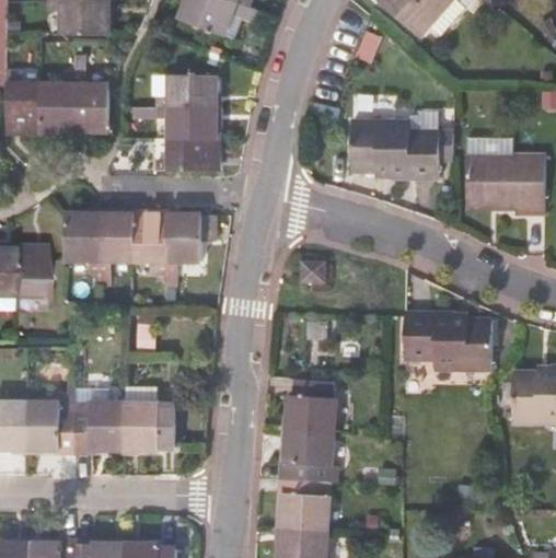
[(47,0),(47,6),(60,6),(60,31),(106,31),(106,0),(47,0)]
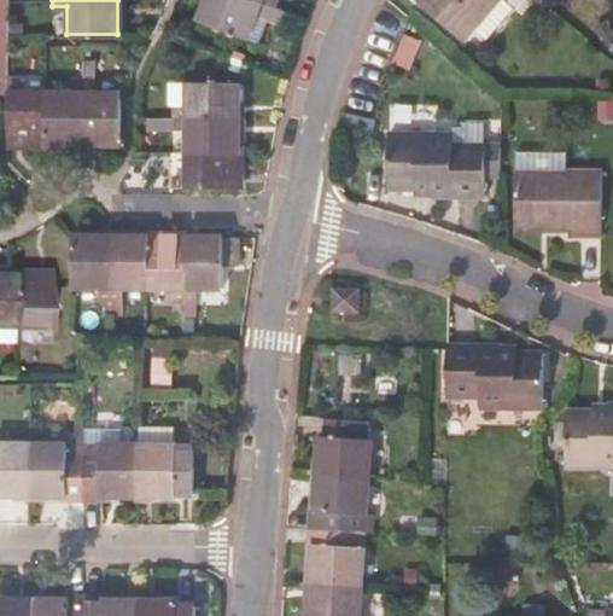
[(274,10),(266,7),(246,0),(199,0),(193,19),(240,38),(250,13),(258,17),(269,21),(274,10)]
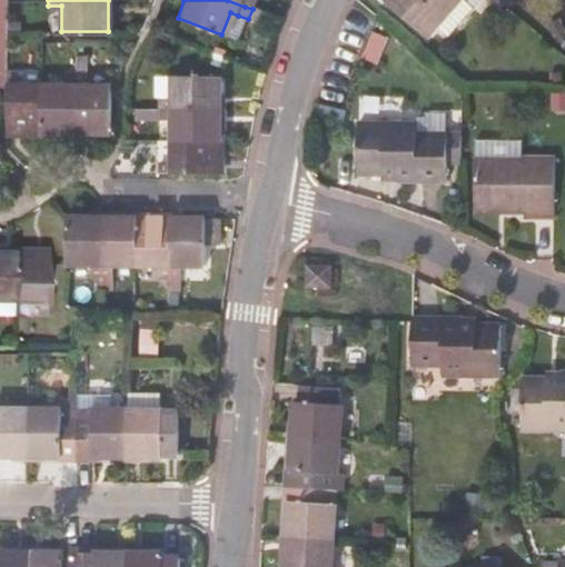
[(378,0),(377,1),(419,39),(433,25),(454,0),(458,3),(461,0),(378,0)]
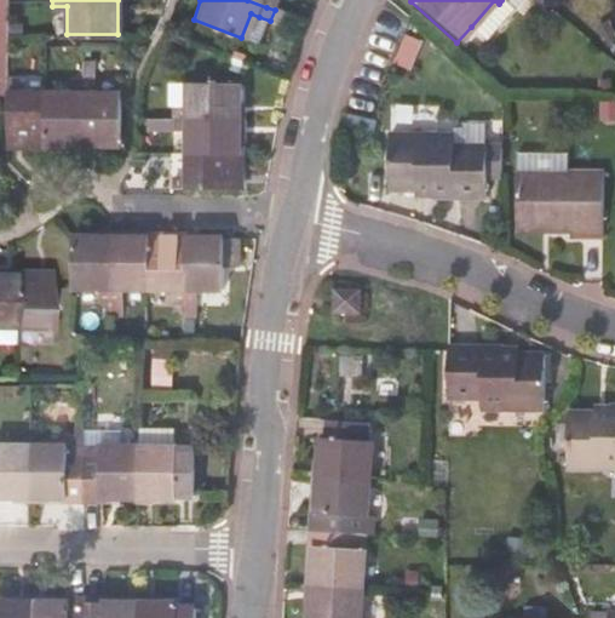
[(507,12),(499,4),(494,0),(471,27),(484,39),(507,12)]
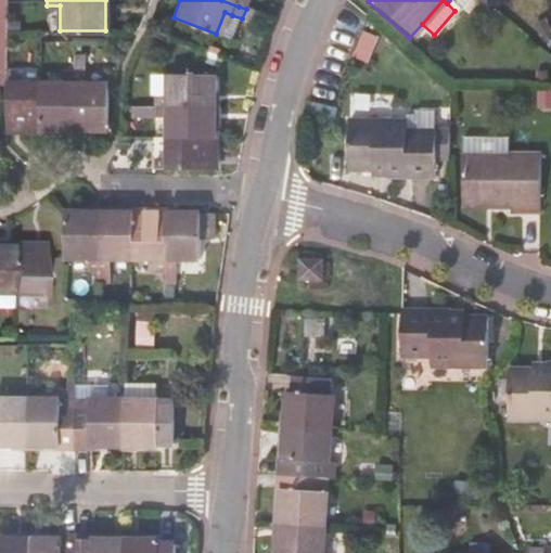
[(225,12),(216,34),(225,37),(232,15),(225,12)]
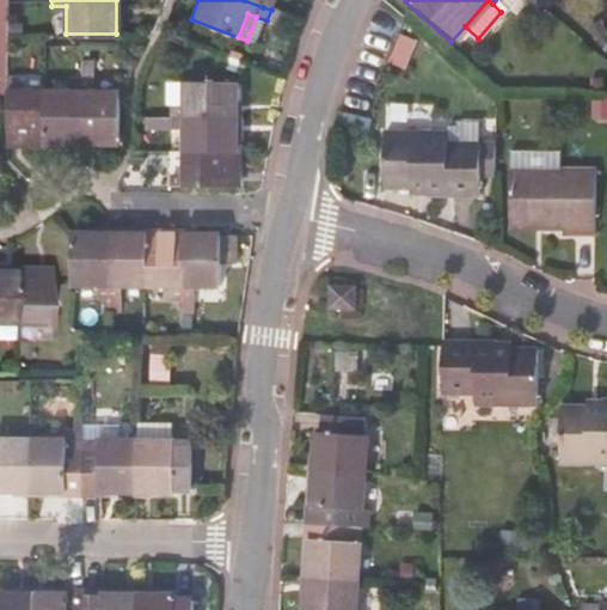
[(78,58),(79,75),(78,139),(115,140),(116,89),(90,89),(90,75),(87,75),(87,58),(78,58)]
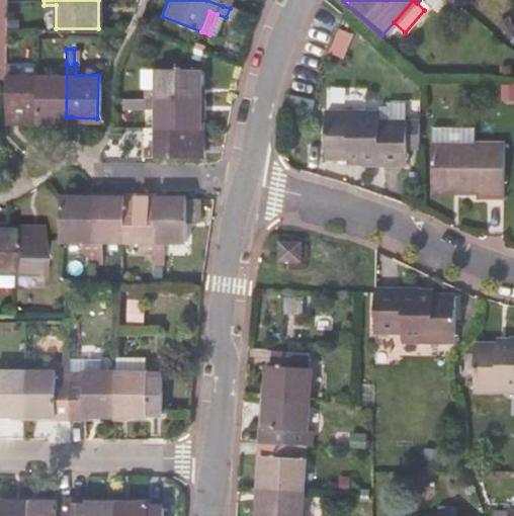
[(13,63),(4,64),(4,76),(4,116),(34,117),(34,74),(14,74),(13,63)]
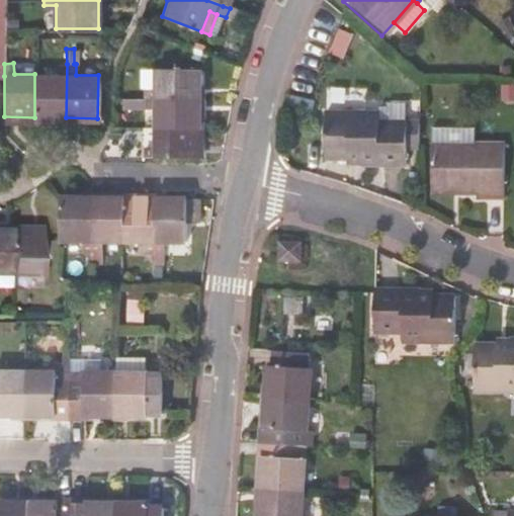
[(57,74),(34,74),(34,117),(66,117),(67,64),(58,64),(57,74)]
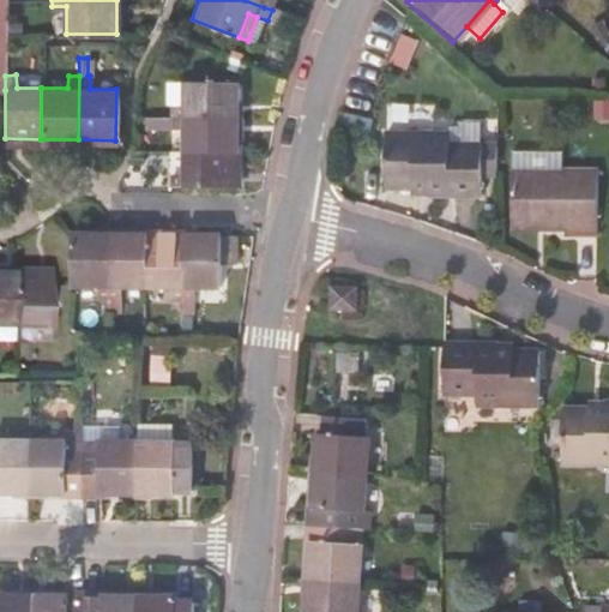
[(181,106),(181,81),(164,81),(164,106),(167,106),(181,106)]
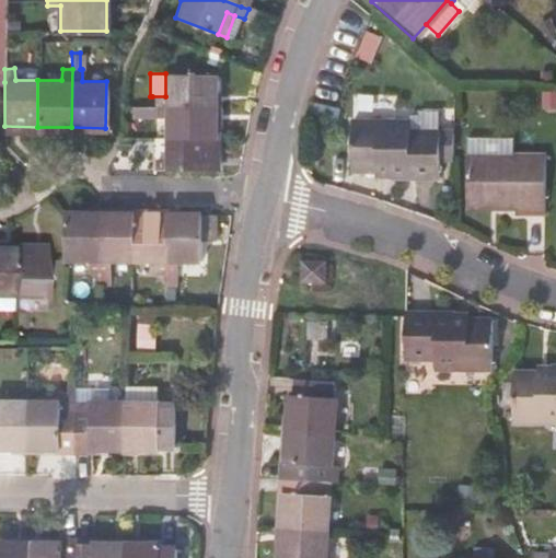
[(212,73),(165,73),(165,96),(152,96),(152,107),(211,107),(212,73)]
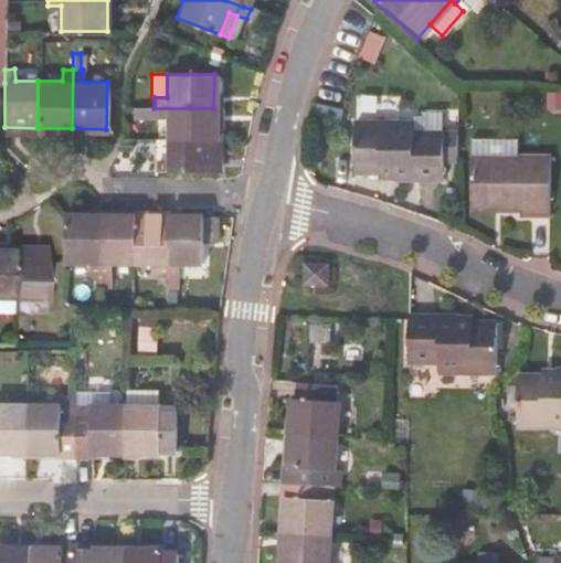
[(213,142),(213,108),(154,108),(135,108),(135,119),(156,119),(166,119),(167,142),(213,142)]
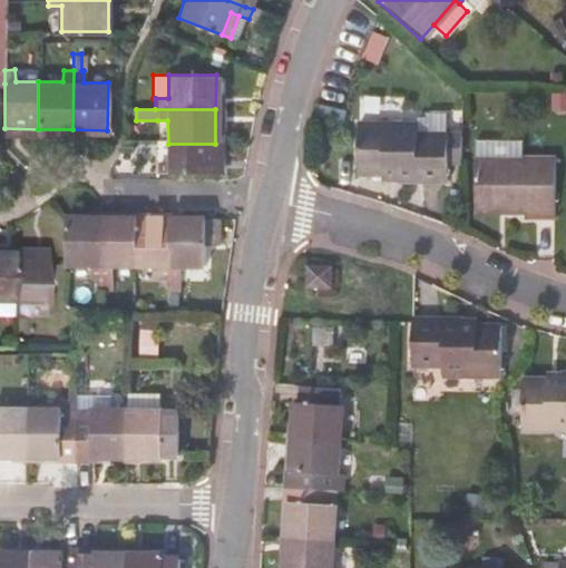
[(425,133),(416,133),(416,142),(443,142),(443,127),(425,127),(425,133)]
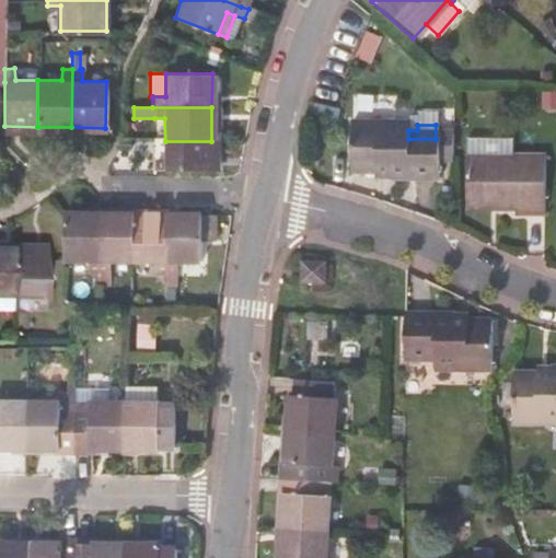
[(408,139),(408,130),(351,130),(351,178),(389,178),(389,185),(436,184),(436,167),(451,167),(451,139),(436,139),(408,139)]
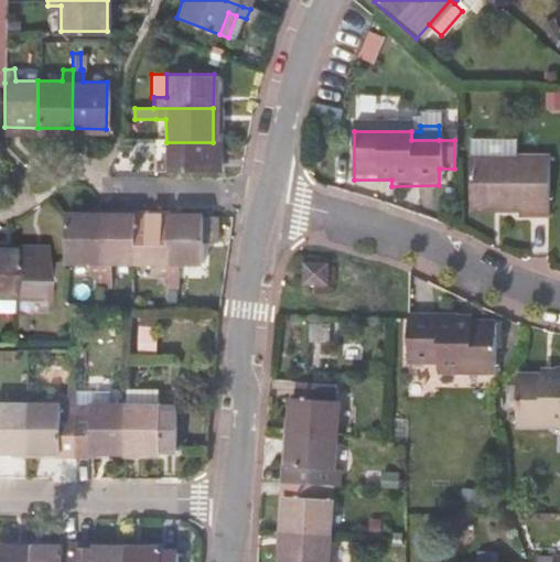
[(213,175),(213,142),(167,142),(167,165),(153,165),(153,175),(213,175)]
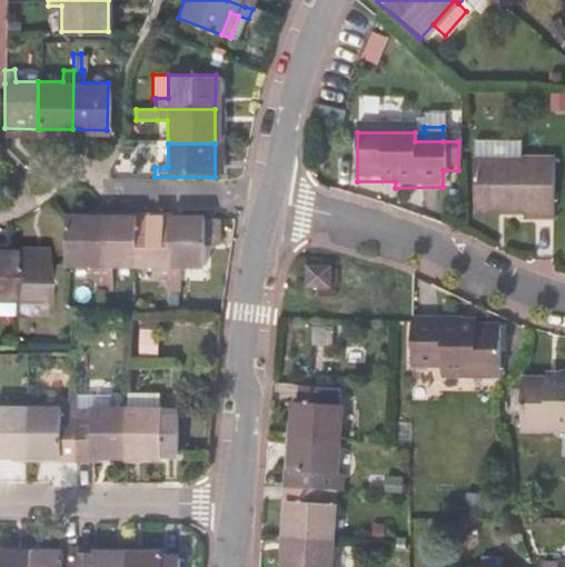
[(473,162),(507,162),(507,146),(474,146),(473,162)]
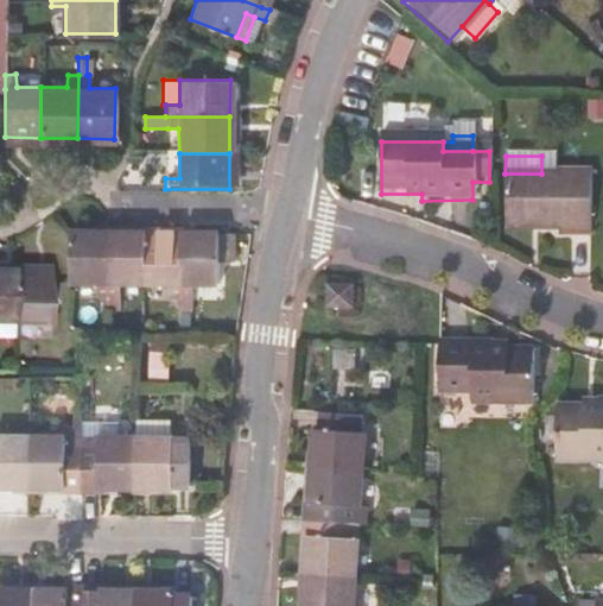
[(557,231),(557,234),(557,237),(589,237),(589,174),(541,174),(505,174),(505,225),(535,225),(535,231),(557,231)]
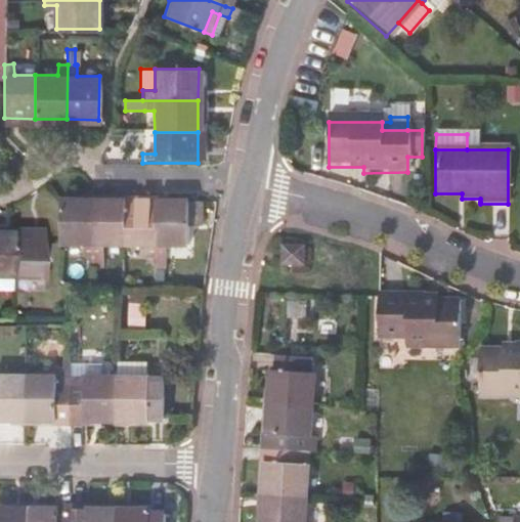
[(90,251),(90,197),(58,197),(58,240),(81,240),(81,251),(90,251)]
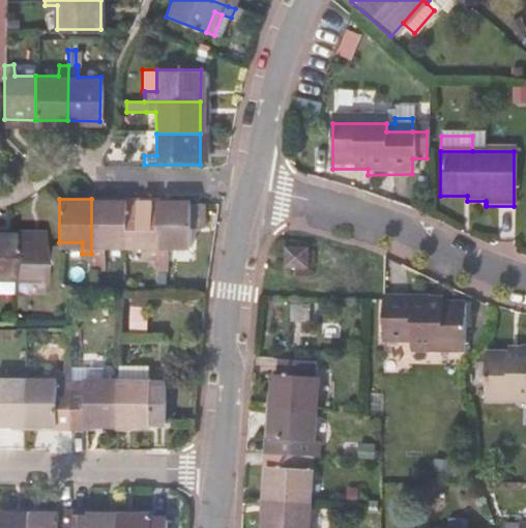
[(124,199),(91,199),(91,254),(91,264),(101,264),(101,242),(123,242),(124,199)]
